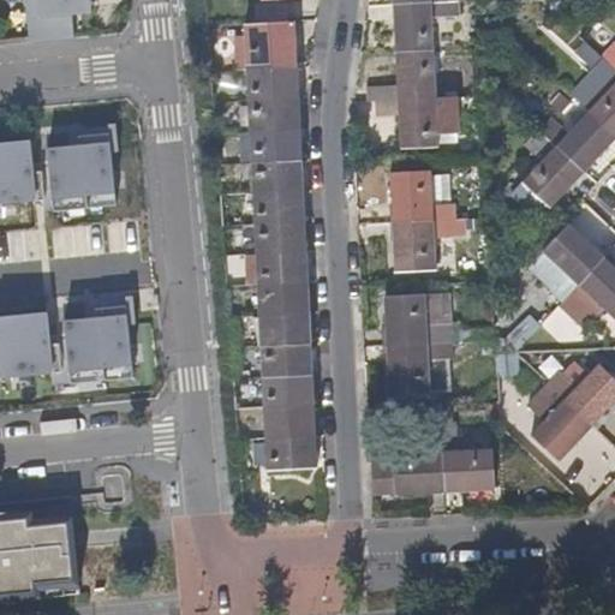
[(22,0),(28,46),(73,41),(71,16),(93,15),(90,0),(22,0)]
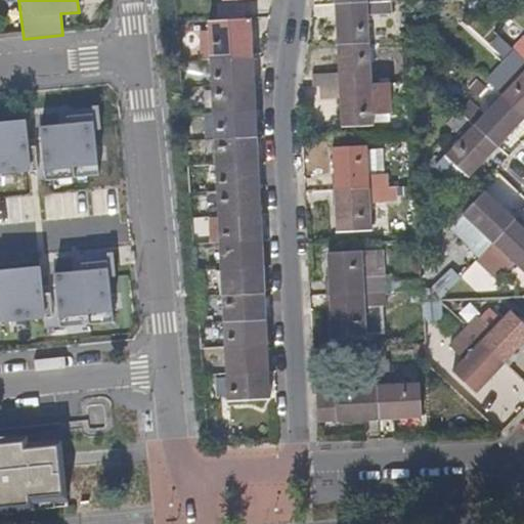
[(370,43),(369,14),(391,13),(391,1),(337,3),(339,44),(370,43)]
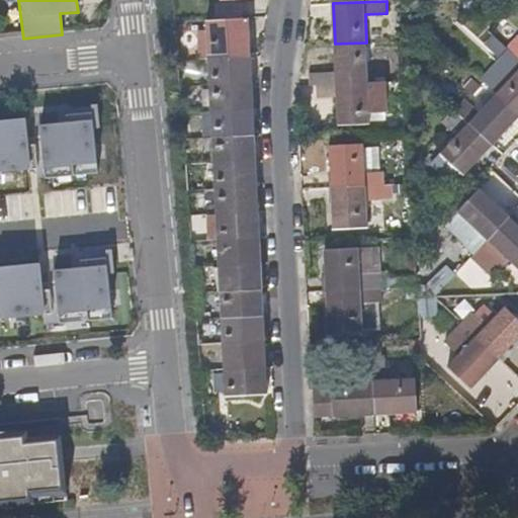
[(250,60),(248,20),(206,22),(206,37),(207,62),(250,60)]
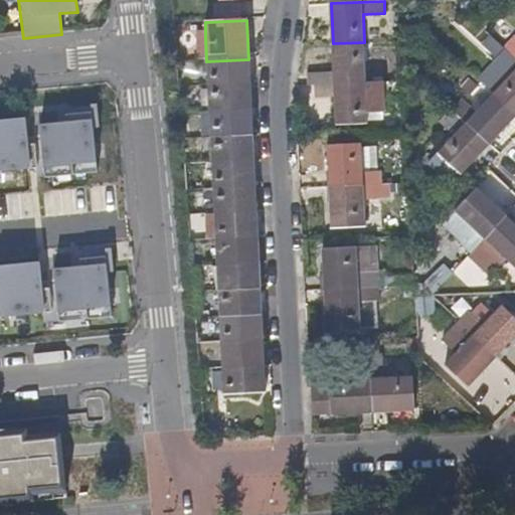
[(508,52),(491,35),(482,44),(499,61),(508,52)]
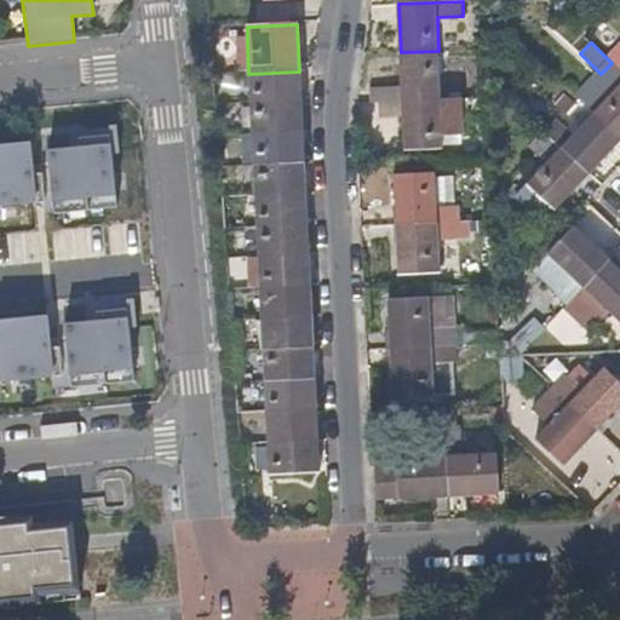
[(441,96),(438,51),(401,52),(403,84),(405,97),(441,96)]
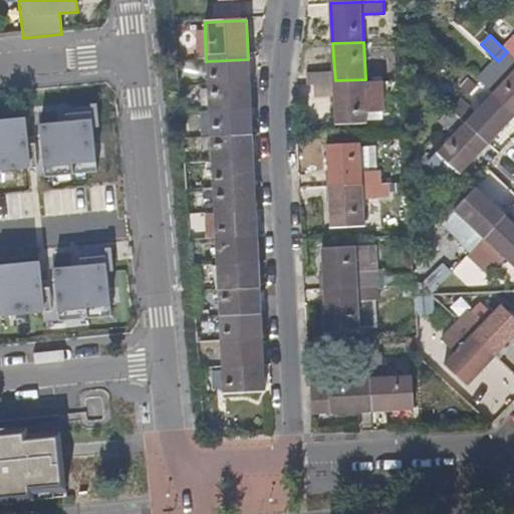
[(513,59),(507,52),(498,61),(478,80),(493,94),(513,113),(513,59)]
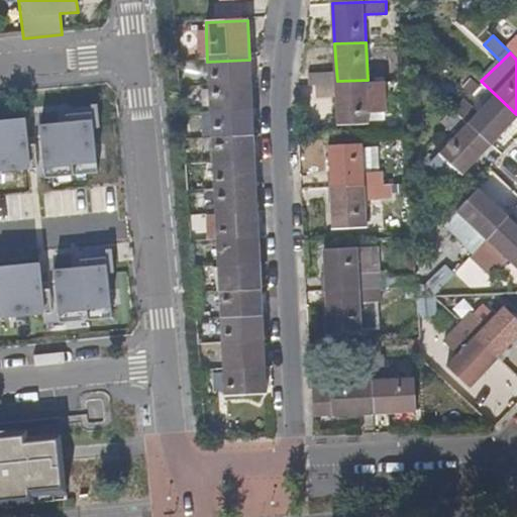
[(249,84),(249,60),(207,62),(208,87),(249,84)]
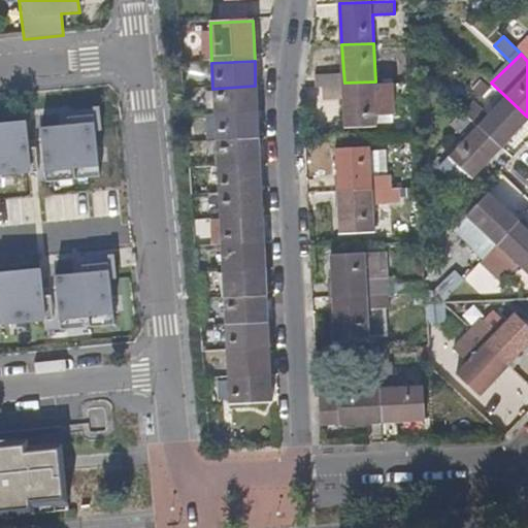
[(344,83),(343,71),(325,71),(326,84),(344,83)]
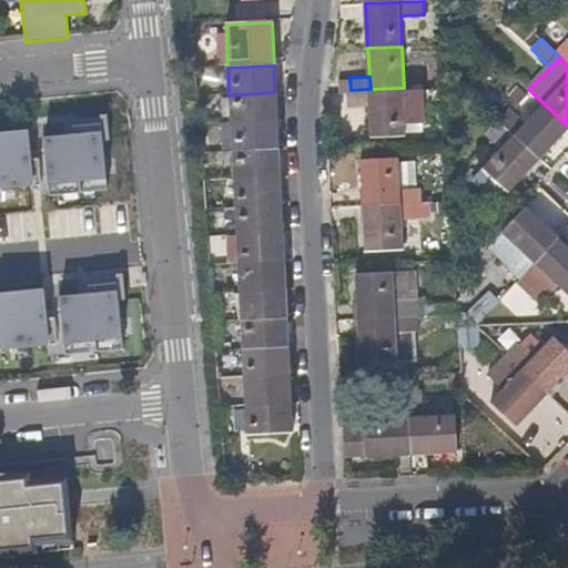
[(406,131),(405,119),(413,119),(412,101),(422,101),(422,88),(404,88),(371,89),(372,120),(373,133),(406,131)]
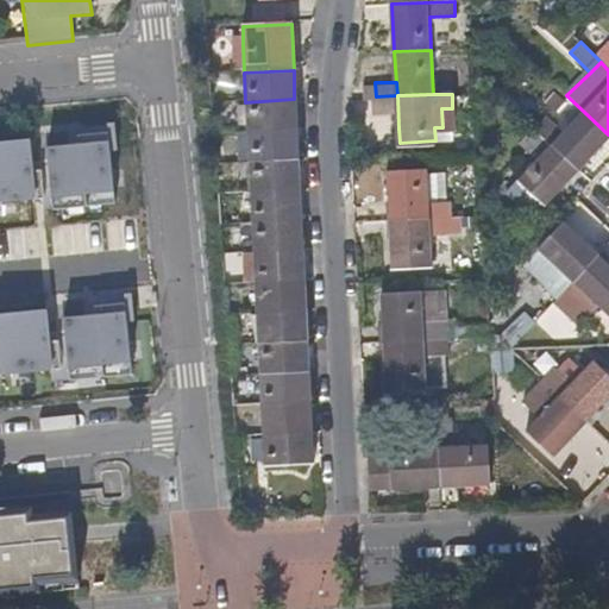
[(399,129),(397,95),(376,96),(378,130),(399,129)]
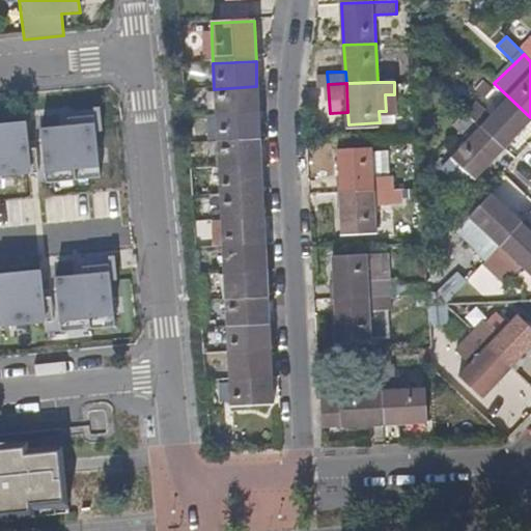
[(258,113),(256,86),(214,89),(215,93),(216,110),(216,115),(258,113)]
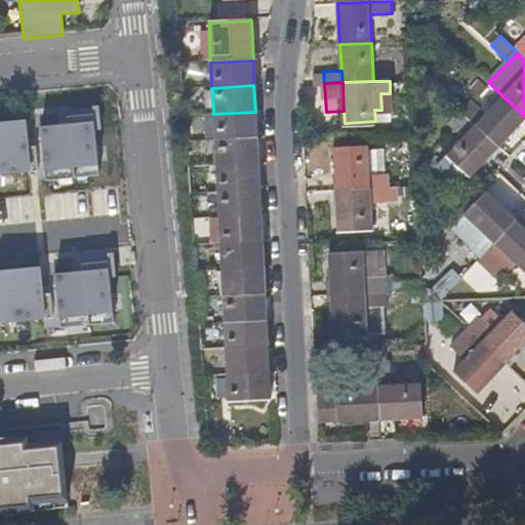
[(497,147),(524,119),(524,116),(503,96),(484,117),(470,104),(460,111),(497,147)]
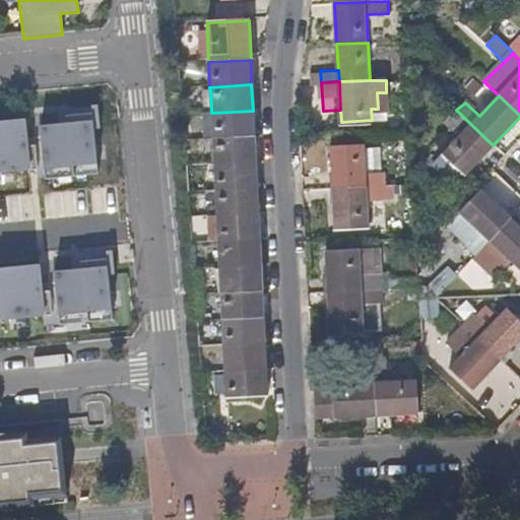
[(465,176),(493,145),(456,110),(445,123),(458,138),(432,166),(451,183),(456,179),(458,180),(463,175),(465,176)]
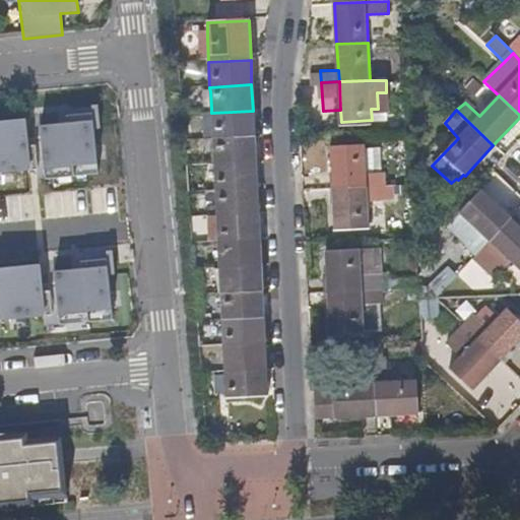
[(254,136),(253,111),(211,113),(213,138),(254,136)]
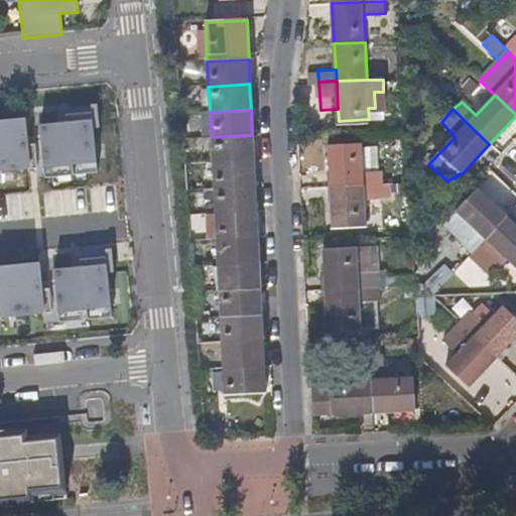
[(212,137),(210,112),(202,113),(203,138),(212,137)]
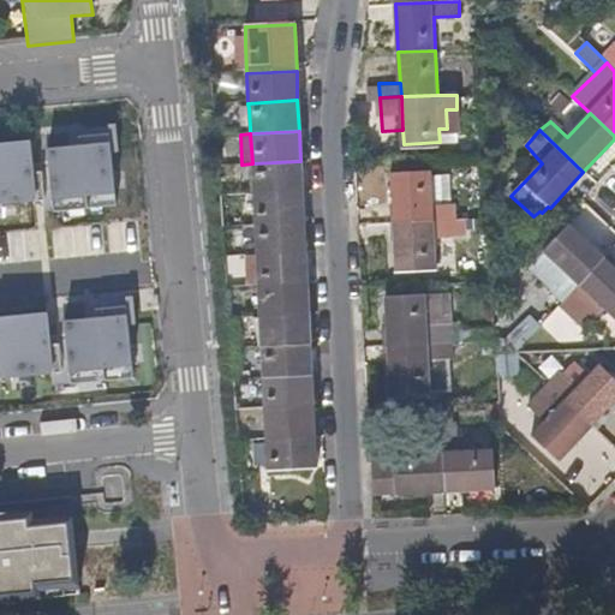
[(0,204),(36,202),(31,139),(0,143),(0,204)]
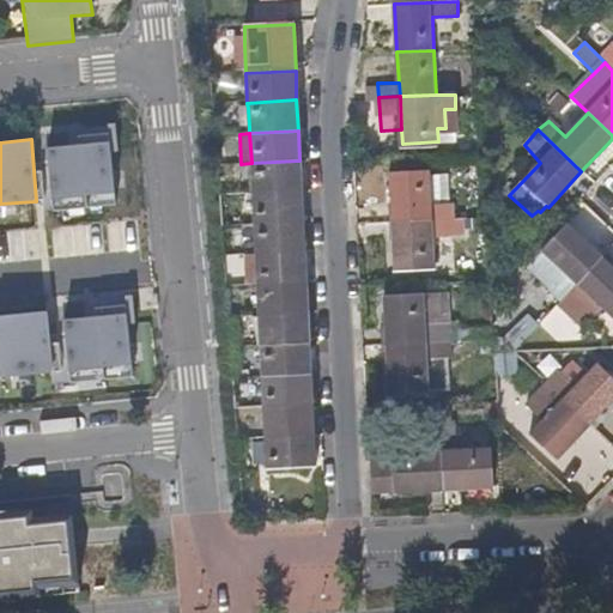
[(108,143),(46,147),(50,200),(114,194),(108,143)]
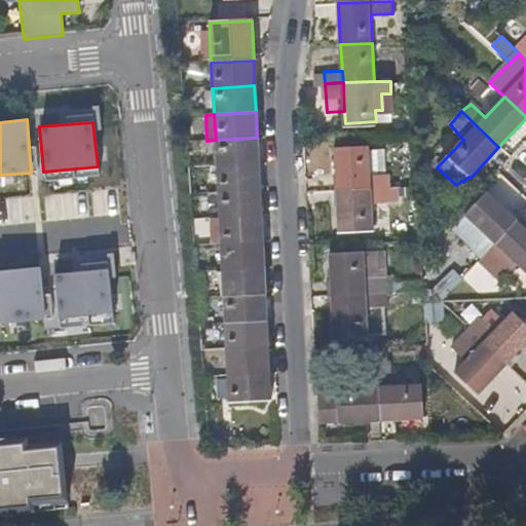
[(258,164),(257,138),(216,140),(216,166),(258,164)]
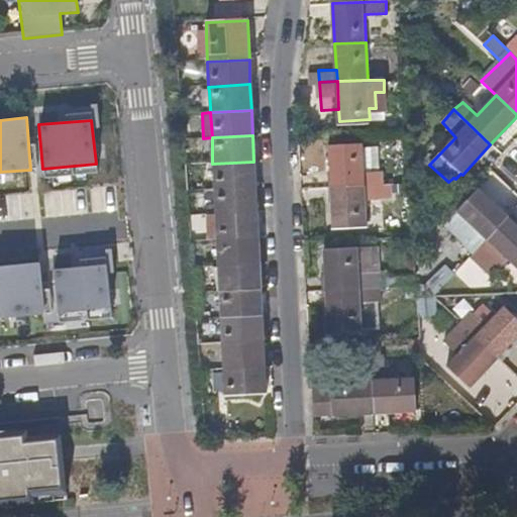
[(380,186),(379,173),(378,173),(363,173),(360,148),(360,145),(327,146),(330,188),(380,186)]
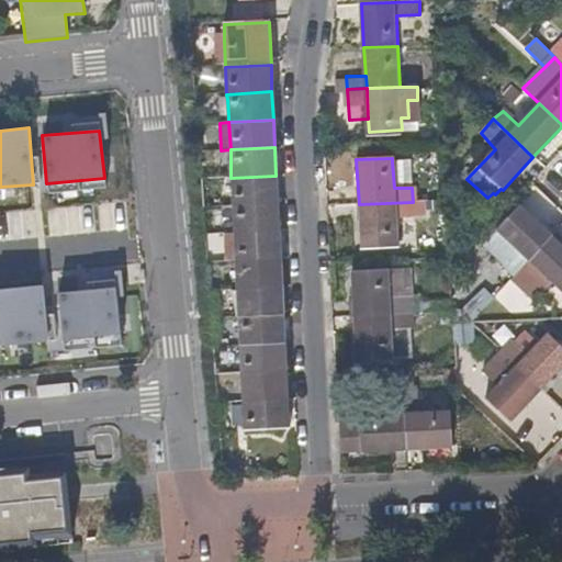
[(411,188),(408,160),(392,161),(394,188),(411,188)]
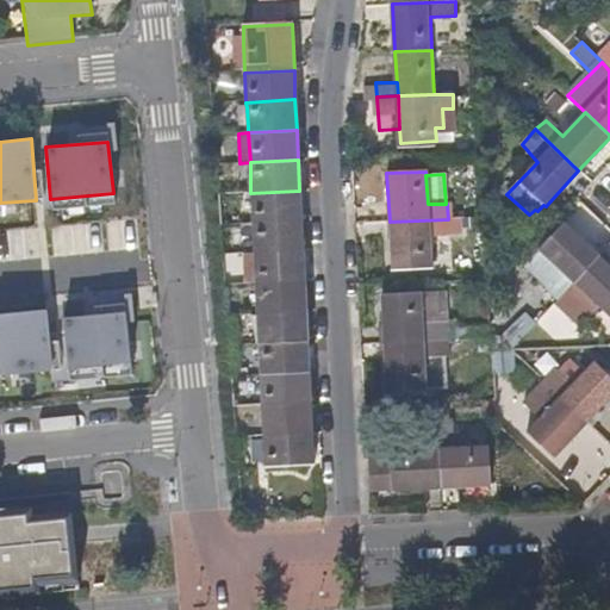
[(302,221),(299,191),(250,193),(253,223),(302,221)]
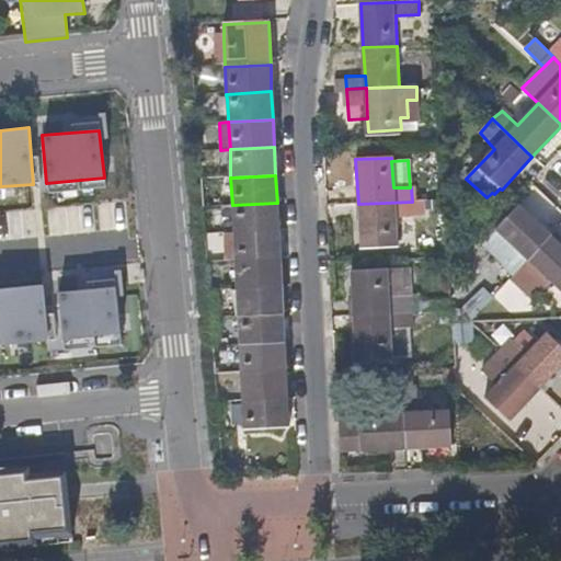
[(397,248),(395,215),(421,214),(420,201),(412,202),(358,204),(359,249),(397,248)]
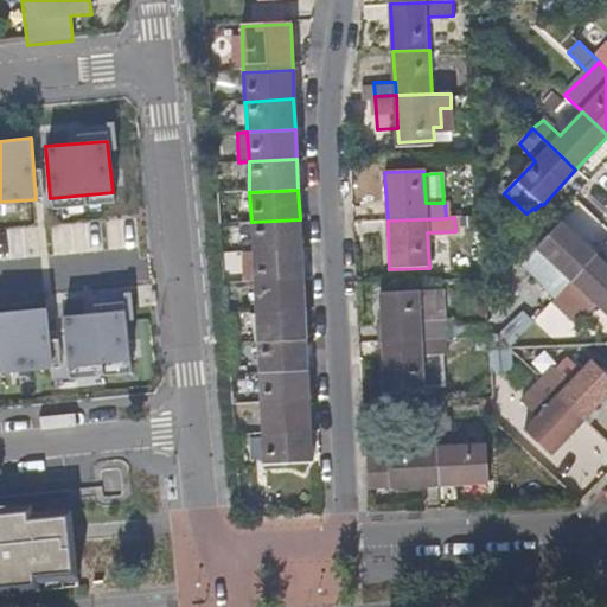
[(301,250),(300,219),(251,222),(253,253),(301,250)]
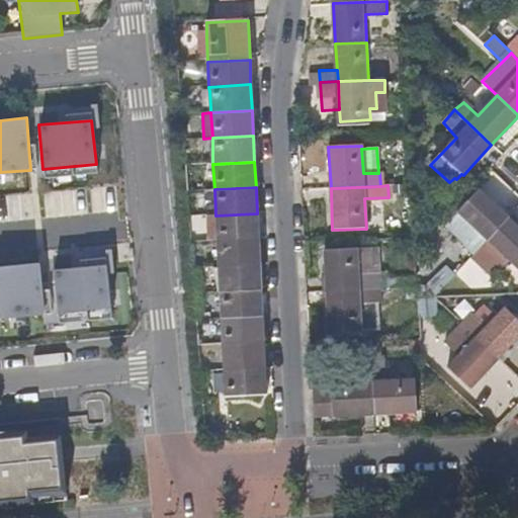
[(487,242),(508,220),(480,191),(457,213),(478,233),(464,248),(473,256),(487,242)]
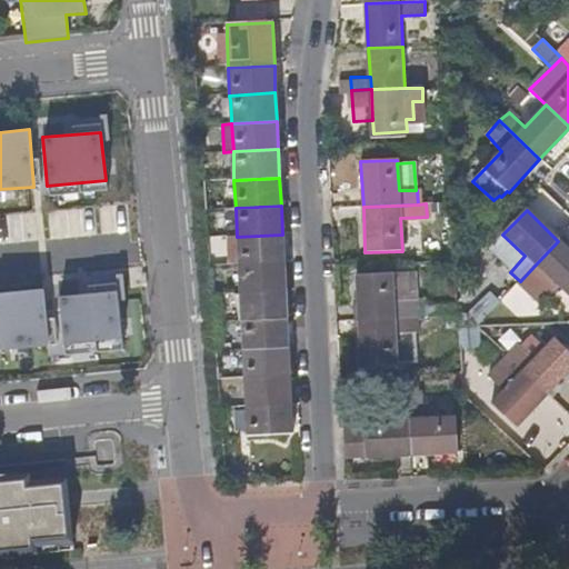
[(283,263),(282,235),(237,237),(238,255),(238,265),(283,263)]
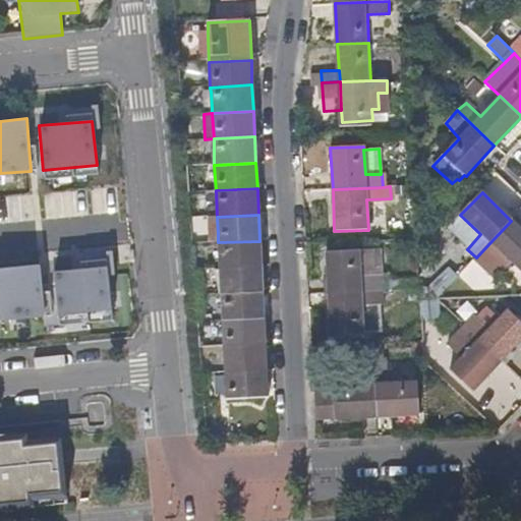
[(520,273),(520,230),(511,221),(489,243),(520,273)]
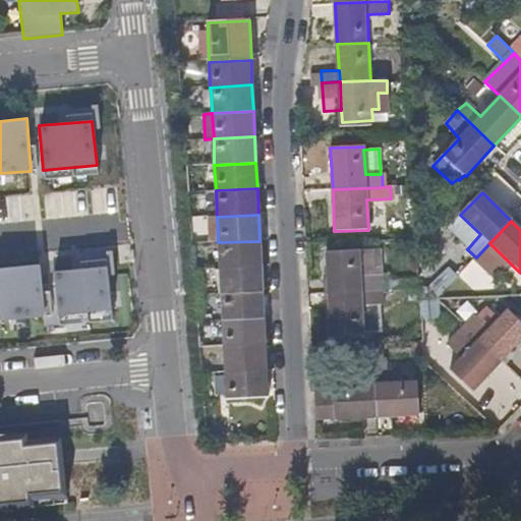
[(261,267),(259,241),(218,242),(220,268),(261,267)]
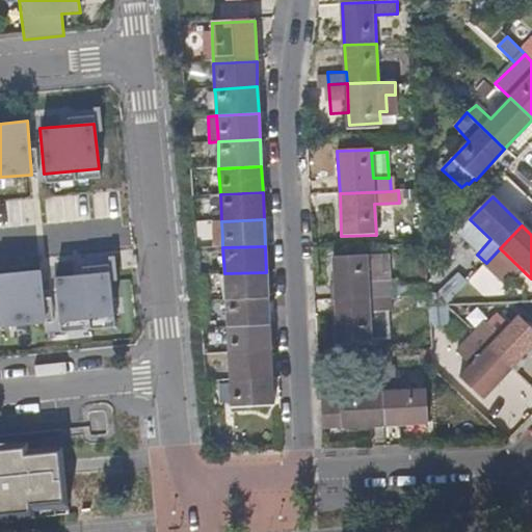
[(368,283),(366,256),(331,258),(334,299),(389,297),(388,282),(368,283)]
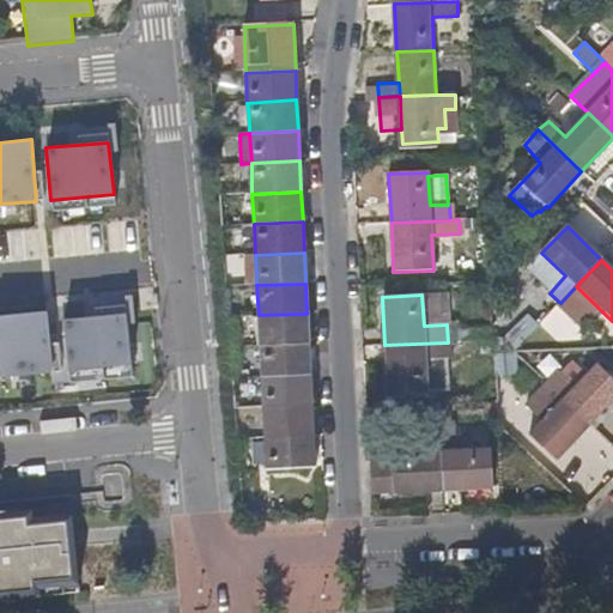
[(447,325),(445,295),(422,295),(424,326),(447,325)]
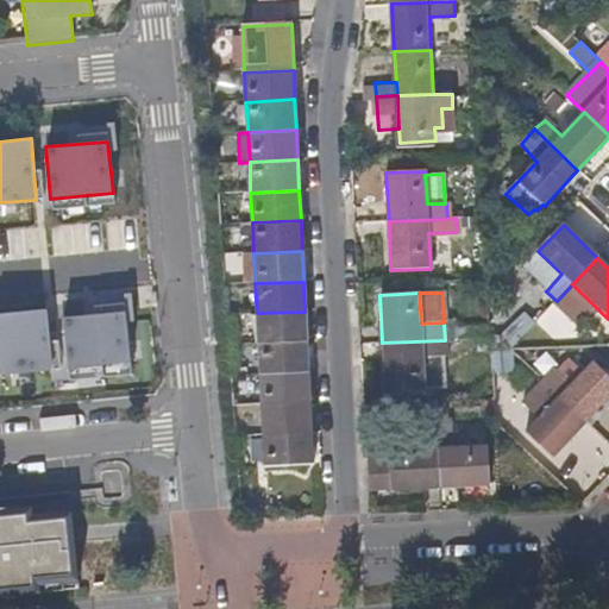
[(46,311),(0,314),(0,366),(1,376),(52,371),(46,311)]
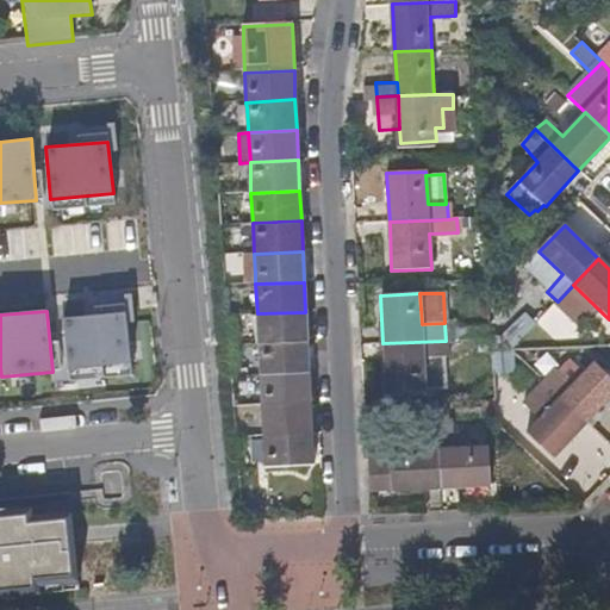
[(124,312),(62,319),(68,368),(130,363),(124,312)]
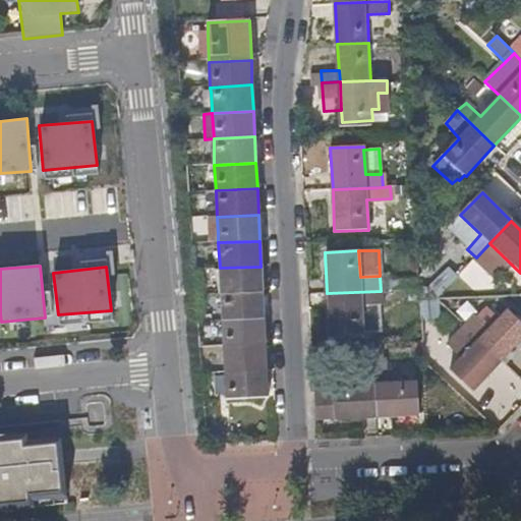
[(262,293),(261,267),(220,268),(221,295),(262,293)]
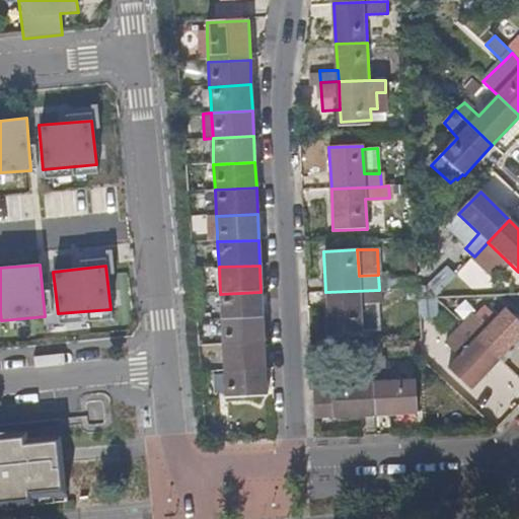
[(361,334),(360,304),(380,303),(379,290),(325,292),(328,335),(361,334)]
